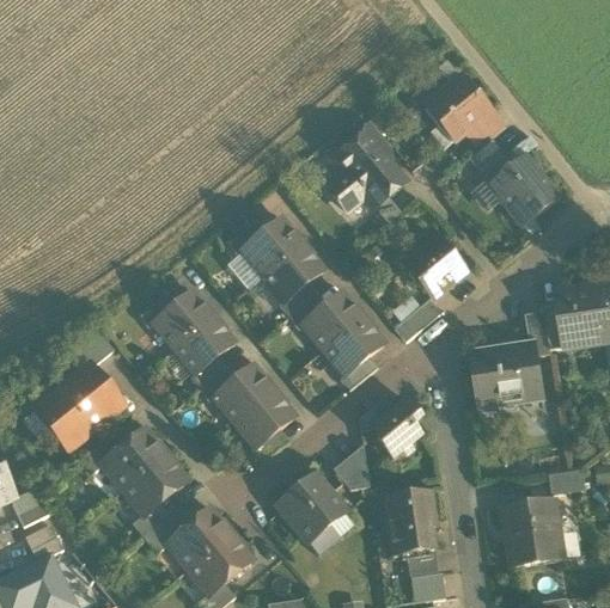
[(424,100),(428,106),(462,79),(457,73),(424,100)]
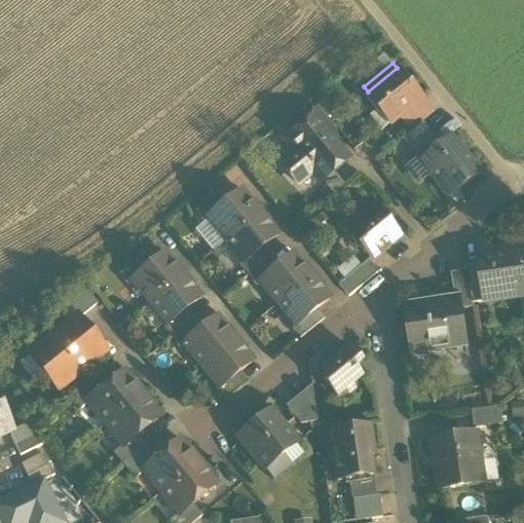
[(367,91),(391,121),(399,116),(421,98),(398,67),(397,68),(368,91),(367,91)]
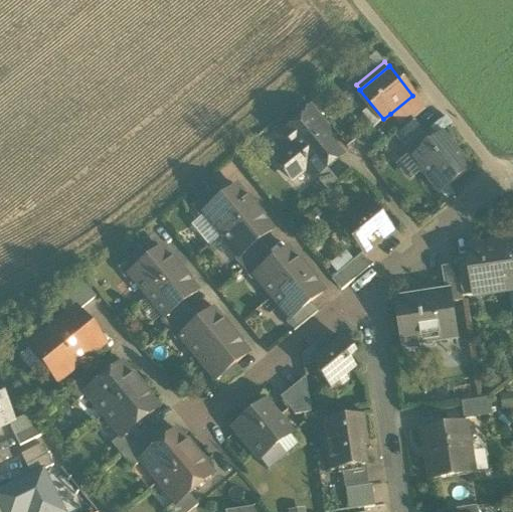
[(390,114),(401,127),(423,110),(412,96),(390,114)]
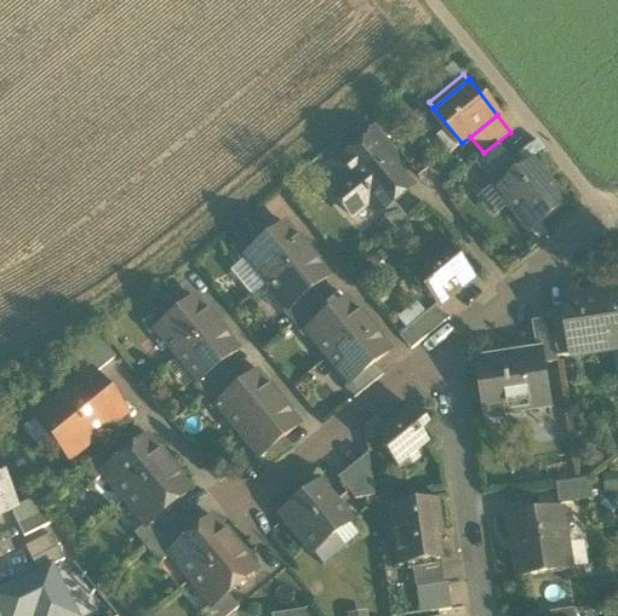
[(359,142),(373,160),(382,154),(385,157),(396,149),(378,126),(359,142)]
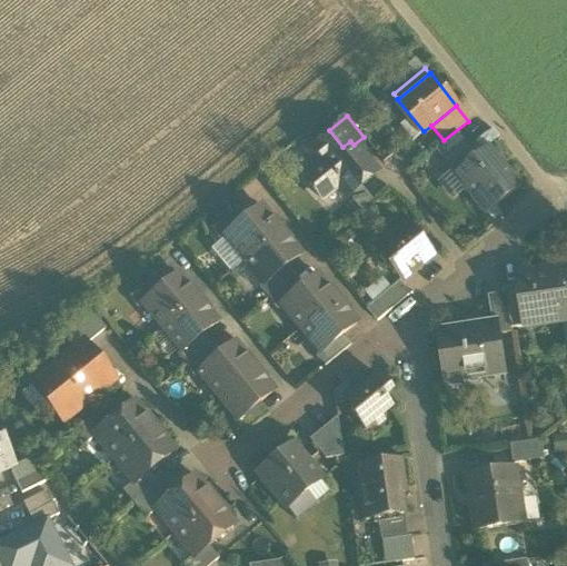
[(453,168),(455,171),(477,154),(458,130),(436,149),(453,168)]
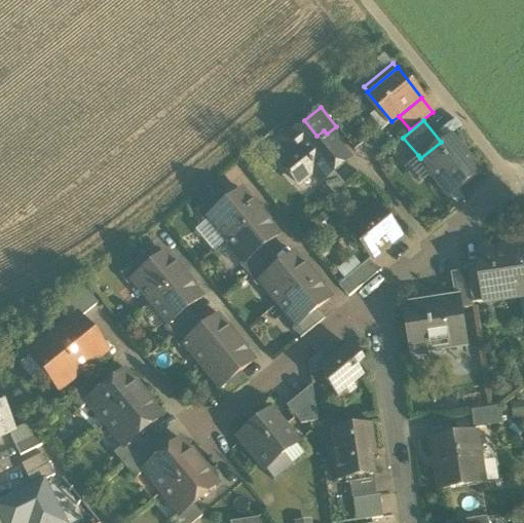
[(284,163),(298,182),(313,169),(322,180),(347,159),(327,134),(324,131),(316,136),(311,141),(305,140),(300,144),(299,150),(284,163)]
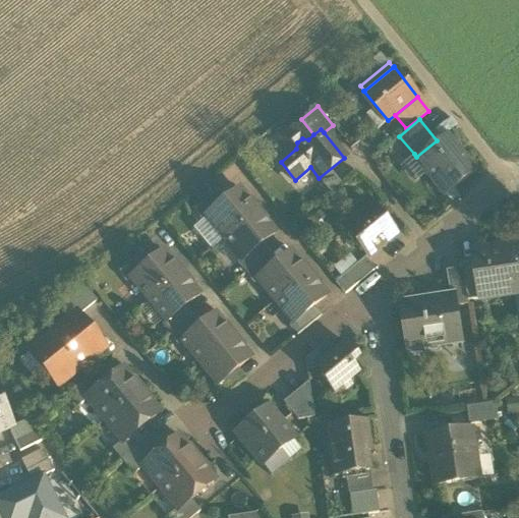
[(427,172),(446,194),(476,170),(447,132),(437,140),(416,157),(415,158),(427,172)]
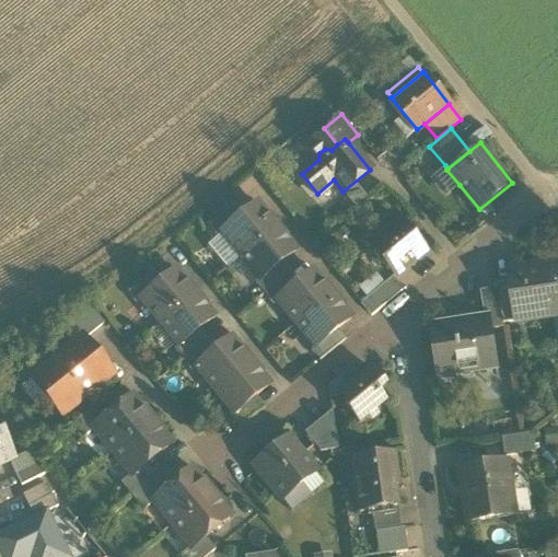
[(446,197),(460,185),(446,170),(448,169),(445,165),(430,177),(446,197)]
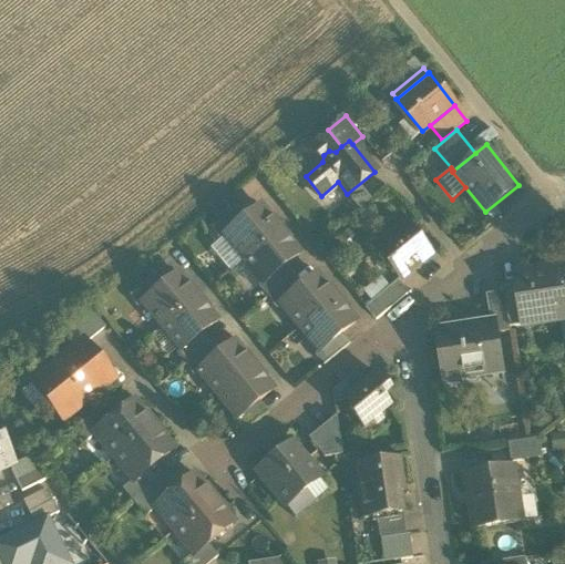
[(226,234),(245,257),(281,227),(262,203),(247,215),(225,233),(226,234)]
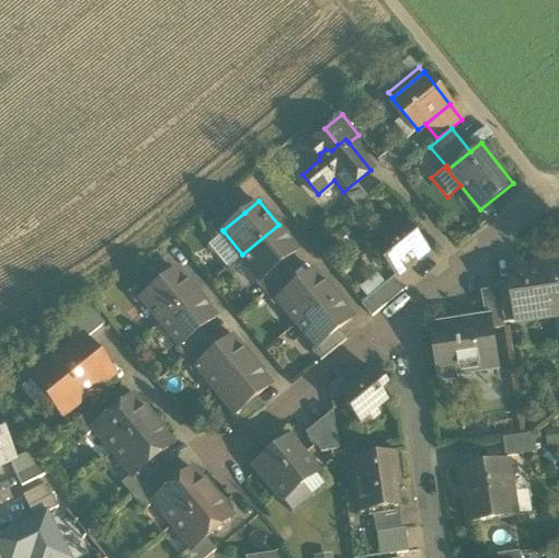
[(210,224),(220,235),(224,231),(223,230),(244,213),(237,202),(210,224)]
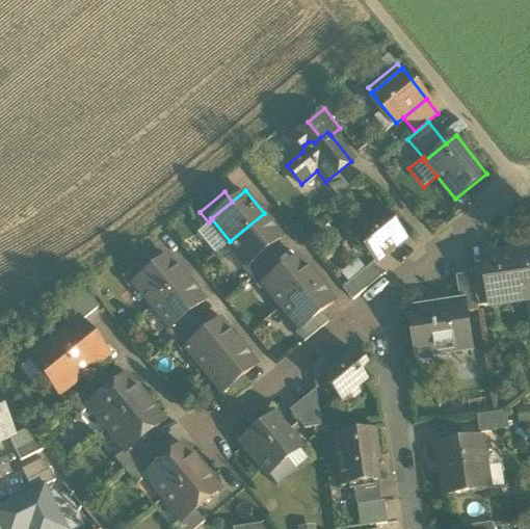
[(354,230),(378,259),(403,238),(373,201),(361,211),(367,219),(354,230)]
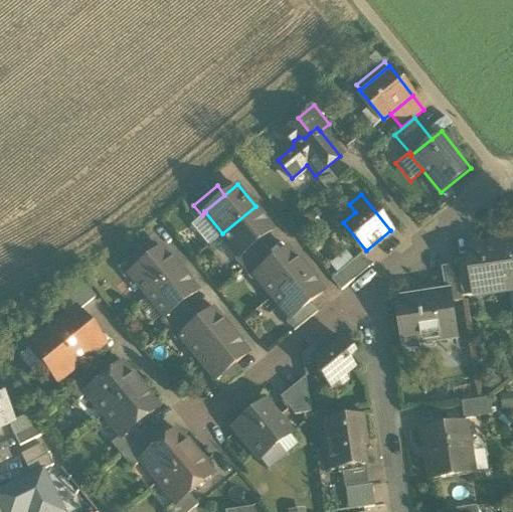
[(274,228),(255,206),(222,233),(239,254),(240,256),(261,238),(274,228)]
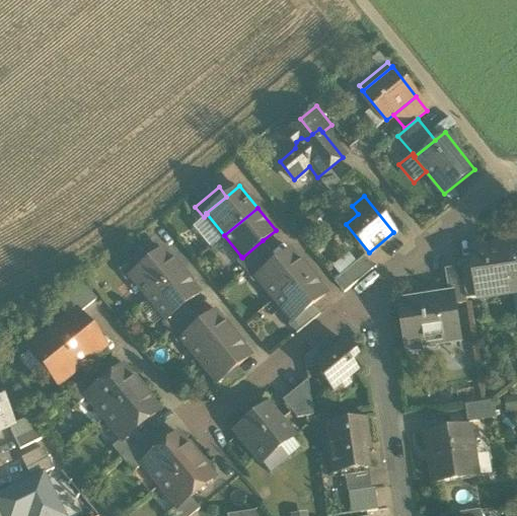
[(211,245),(224,235),(207,214),(204,217),(194,225),(211,245)]
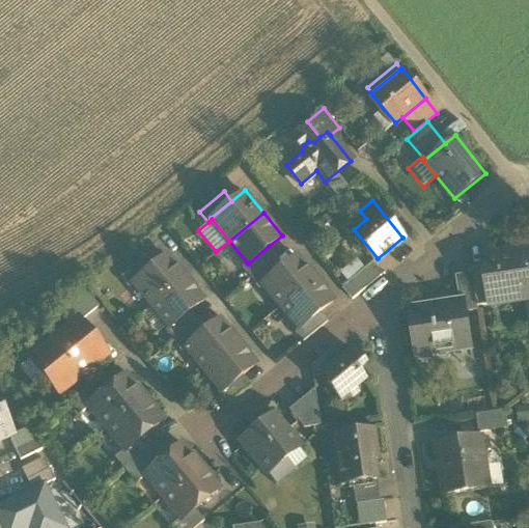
[(244,265),(252,275),(276,256),(269,246),(248,264),(247,262),(244,265)]
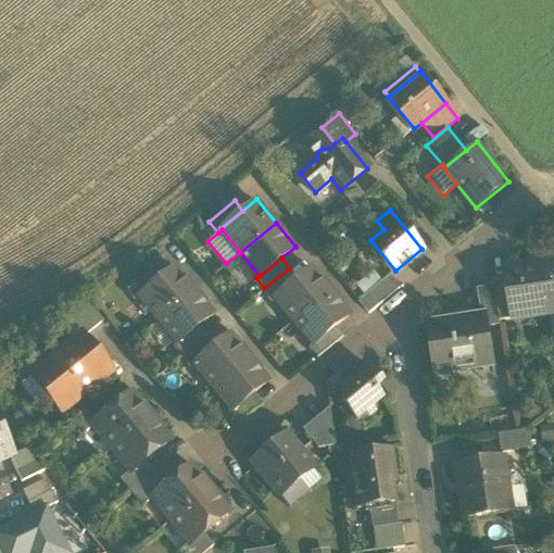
[(553,305),(553,261),(553,263),(507,271),(508,277),(514,317),(516,317),(516,311),(553,305)]
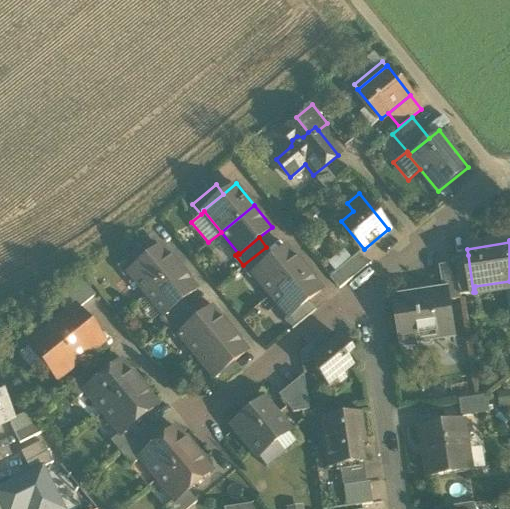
[(130,272),(147,293),(179,266),(162,244),(149,254),(129,271),(130,272)]
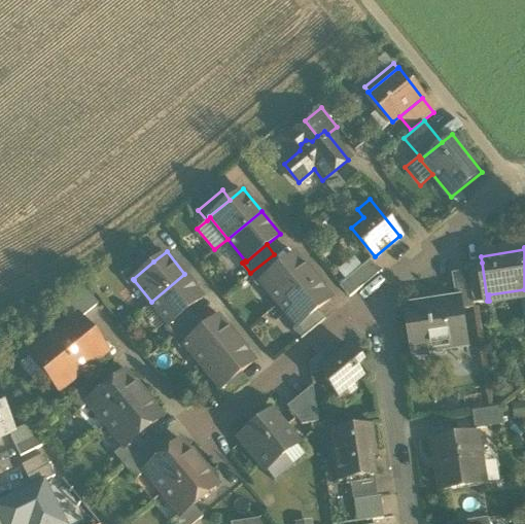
[(121,272),(130,283),(134,280),(133,279),(153,262),(146,252),(121,272)]
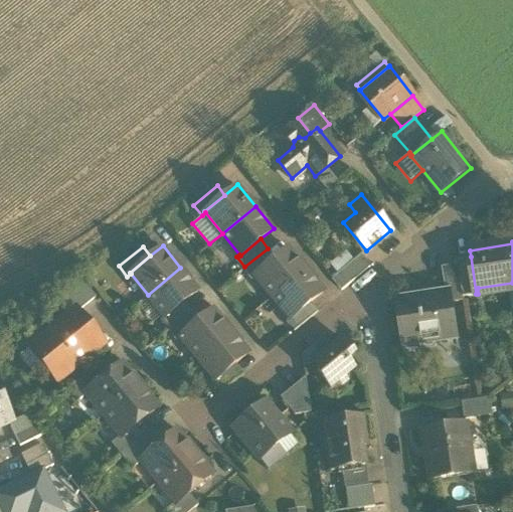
[(257,275),(274,296),(306,269),(289,246),(276,258),(255,274),(257,275)]
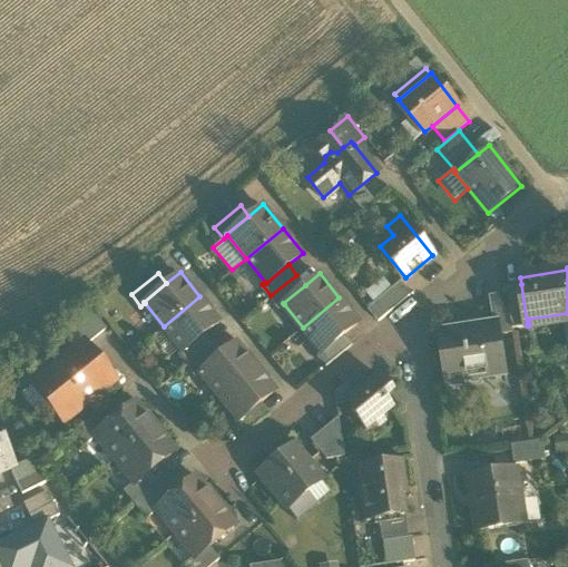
[(305,285),(296,275),(271,295),(280,308),(284,304),(283,303),(305,285)]
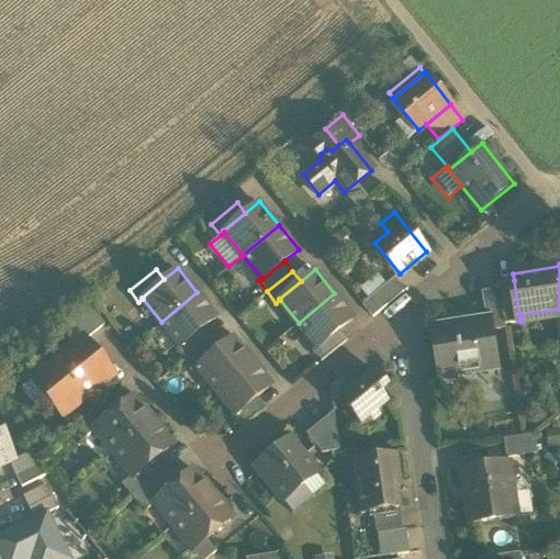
[(360,287),(369,298),(387,282),(379,272),(360,287)]
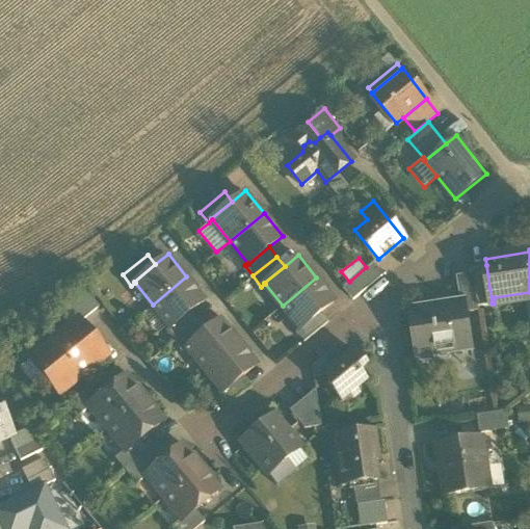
[(344,286),(354,297),(383,273),(374,262),(366,267),(349,282),(344,286)]
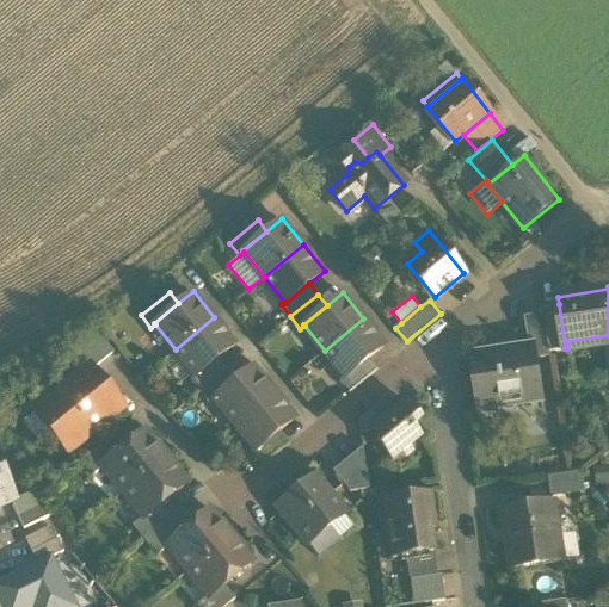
[(545,305),(546,313),(552,351),(565,348),(559,304),(545,305)]
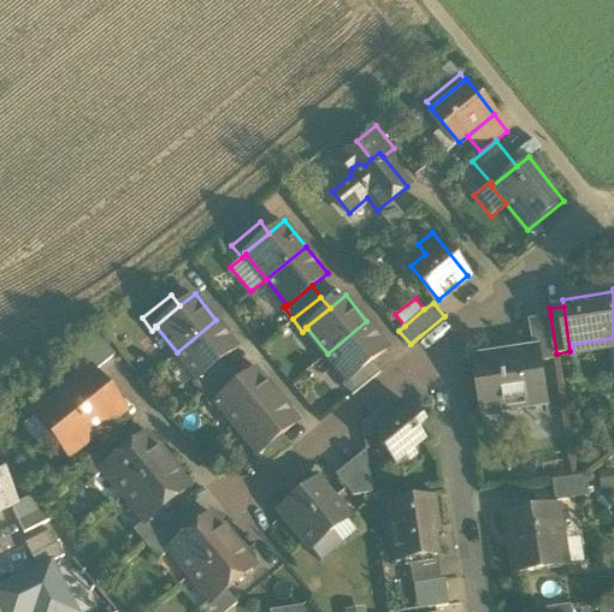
[(556,358),(556,354),(550,315),(531,319),(536,348),(539,346),(542,361),(556,358)]
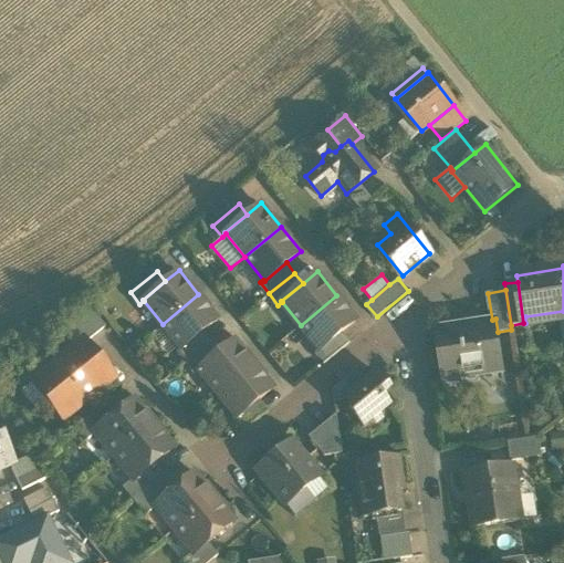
[(218,319),(198,294),(163,324),(180,346),(181,347),(205,330),(218,319)]
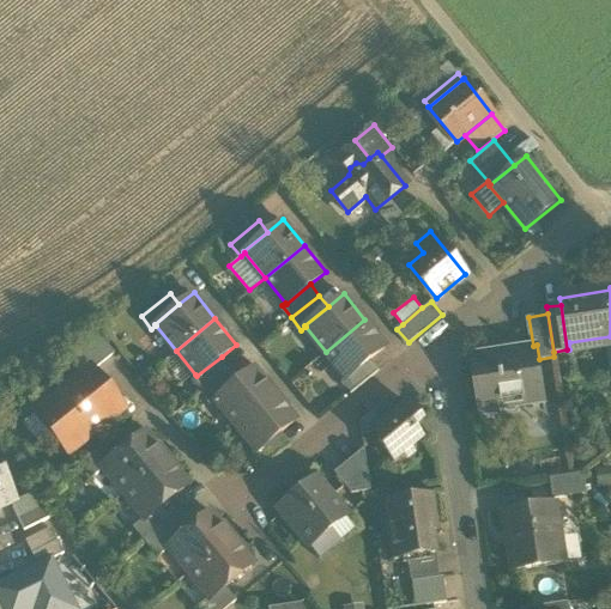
[(386,346),(364,320),(326,352),(346,377),(370,358),(386,346)]
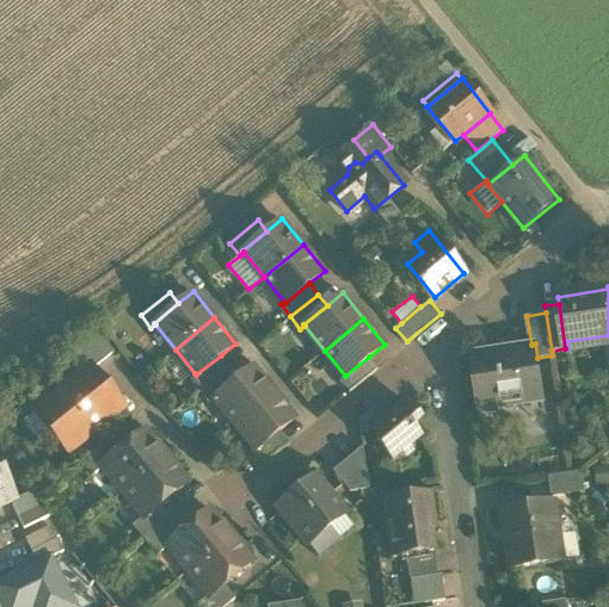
[(74,346),(90,366),(115,346),(99,328),(79,344),(74,346)]
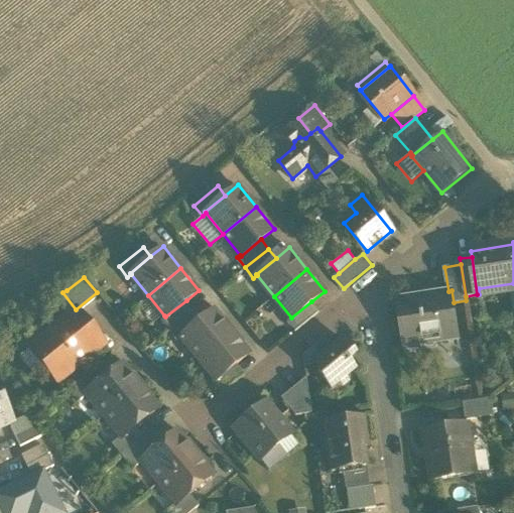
[(479,288),(479,294),(513,289),(513,283),(479,288)]
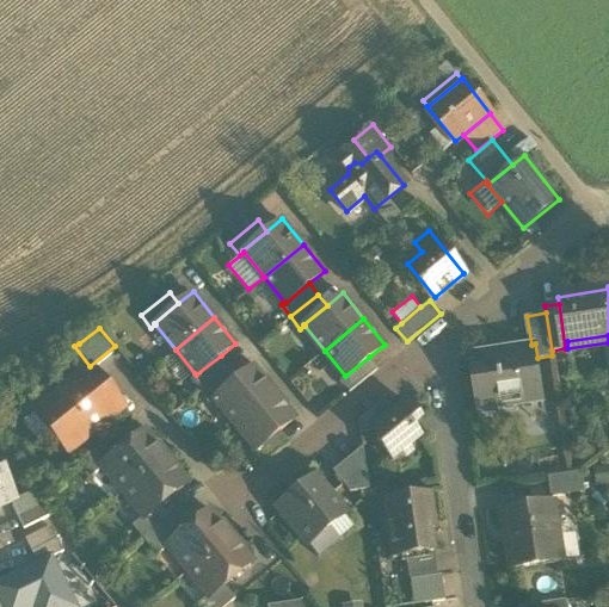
[(475,372),(481,409),(484,409),(484,402),(522,396),(523,403),(545,400),(537,358),(535,344),(531,345),(517,346),(517,348),(499,352),(499,350),(475,353),(478,371),(475,372)]
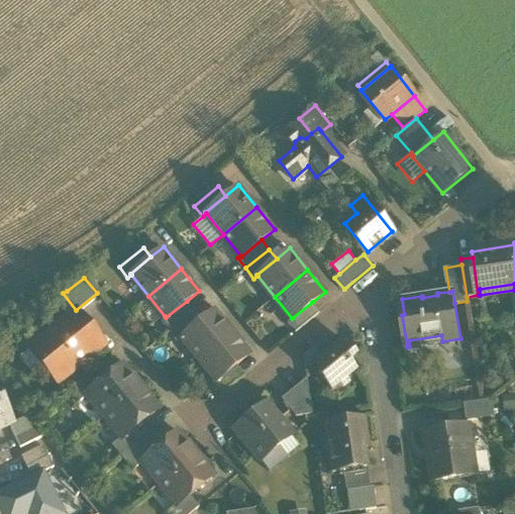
[(162,319),(171,329),(194,310),(187,301),(166,317),(165,316),(162,319)]
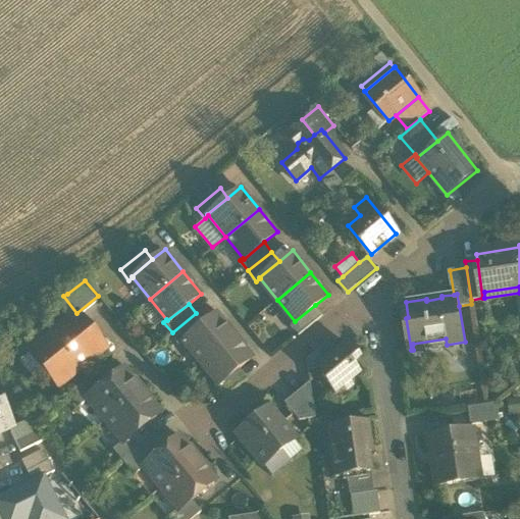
[(292,323),(300,333),(323,314),(315,305),(295,321),(292,323)]
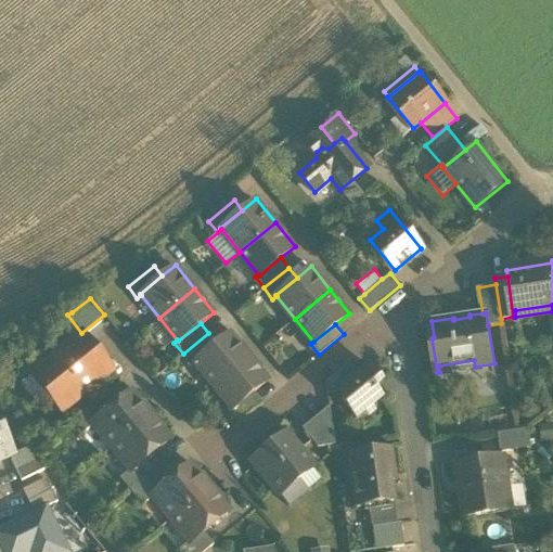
[(195,362),(214,385),(249,356),(230,332),(217,343),(195,361),(195,362)]
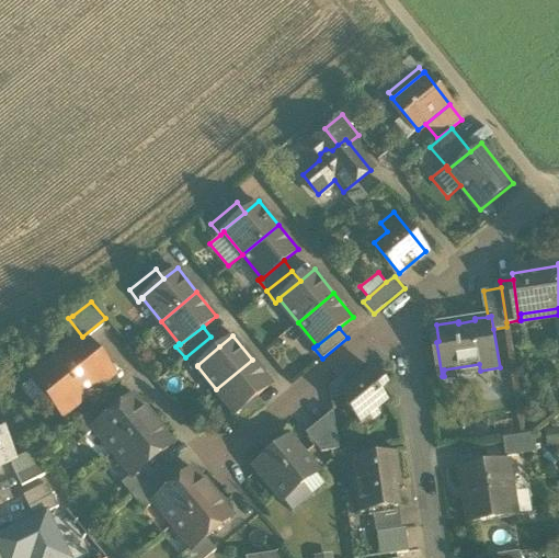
[(82,337),(71,345),(82,357),(93,349),(82,337)]
